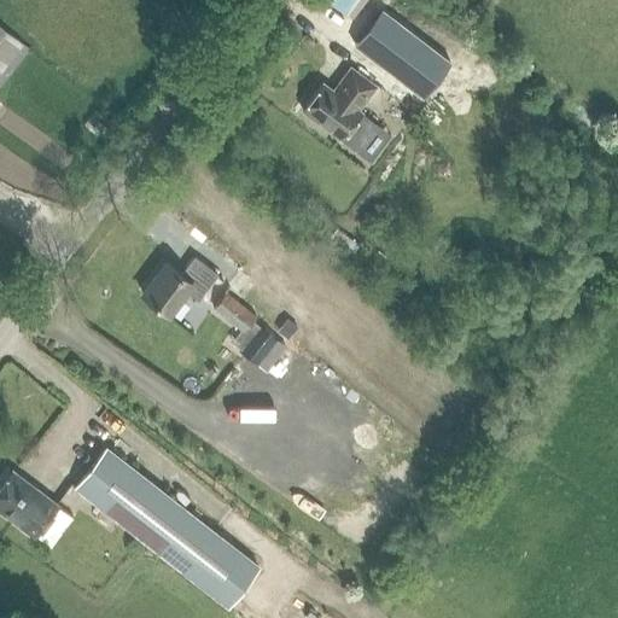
[(386,15),(361,50),(431,100),(456,65),(386,15)]
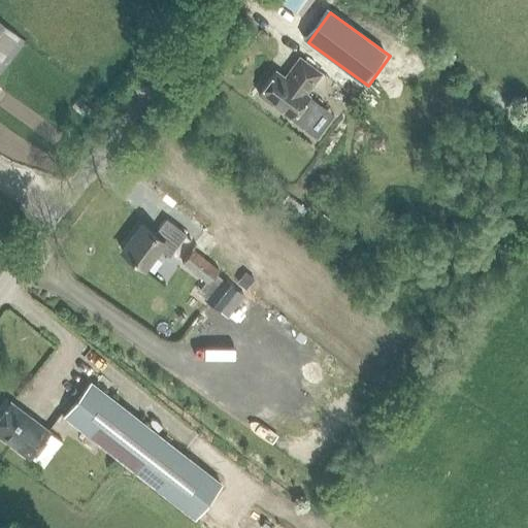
[(0,73),(25,42),(0,23),(0,73)]
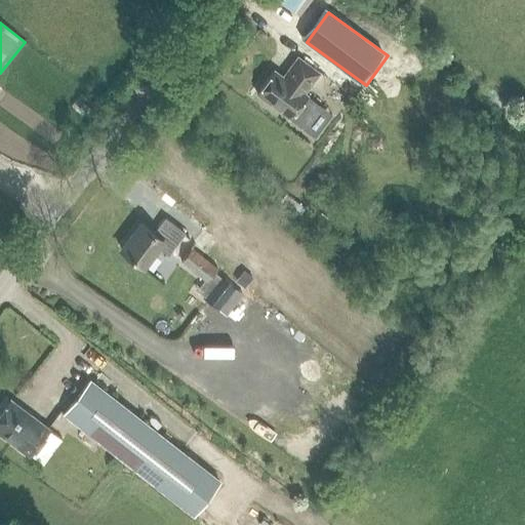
[(274,71),(256,94),(289,119),(290,118),(303,127),(319,106),(307,96),(308,95),(305,93),(320,74),(297,57),(283,77),(274,71)]
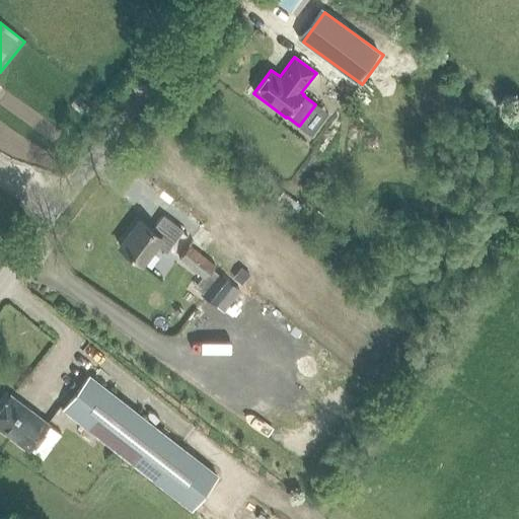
[(181,232),(163,218),(152,232),(138,222),(120,247),(143,266),(157,246),(166,253),(181,232)]
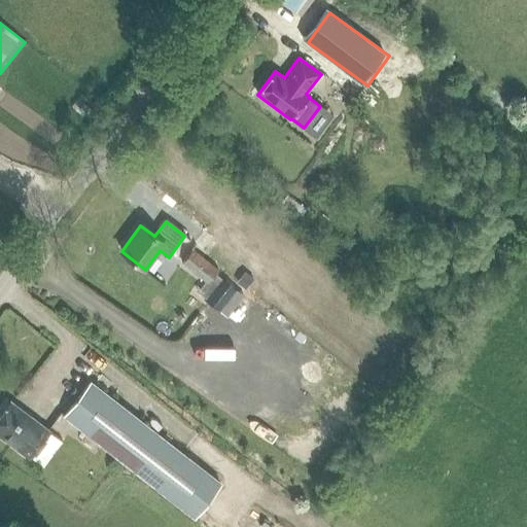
[(208,284),(218,271),(192,251),(182,266),(208,284)]
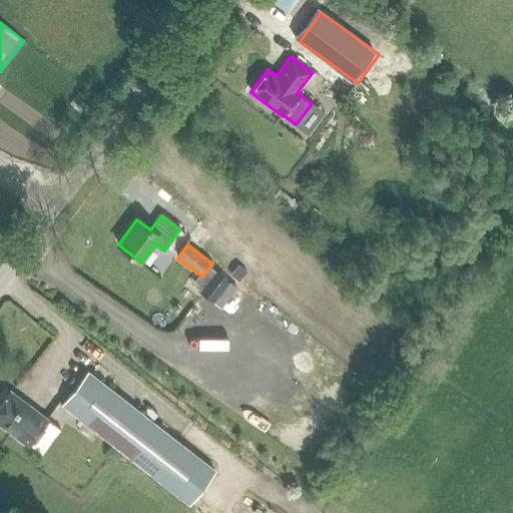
[(216,272),(201,292),(214,303),(230,283),(216,272)]
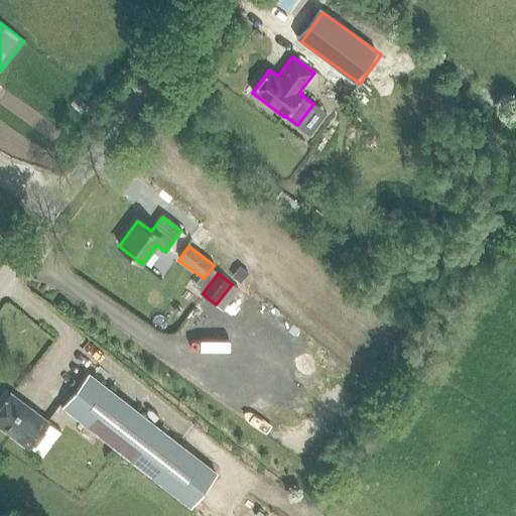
[(216,474),(88,374),(62,406),(190,506),(216,474)]
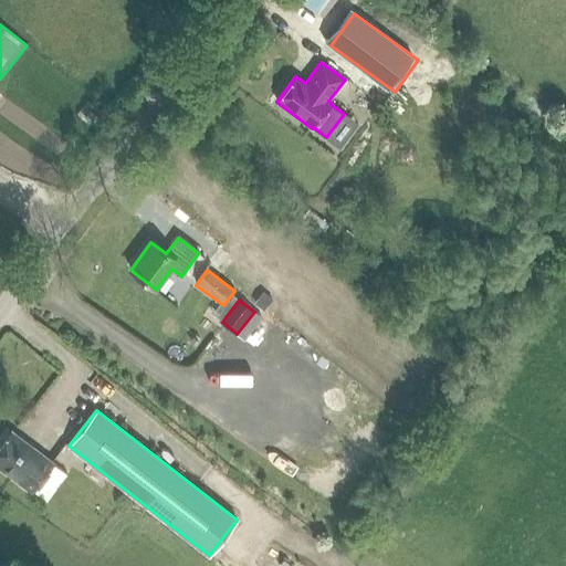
[(0,469),(34,494),(55,464),(13,433),(0,450),(0,469)]
